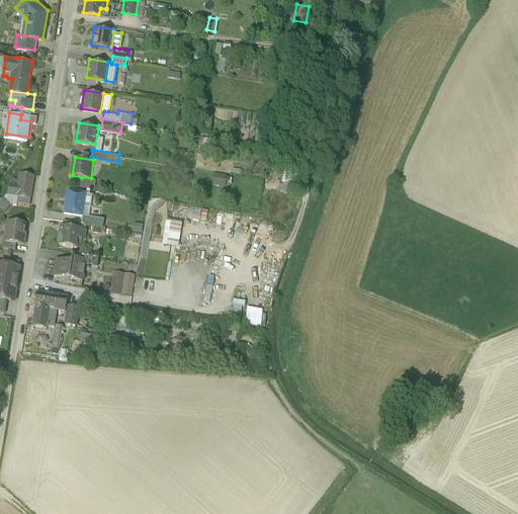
[(5,192),(29,195),(32,173),(18,170),(16,183),(6,182),(5,190),(5,192)]
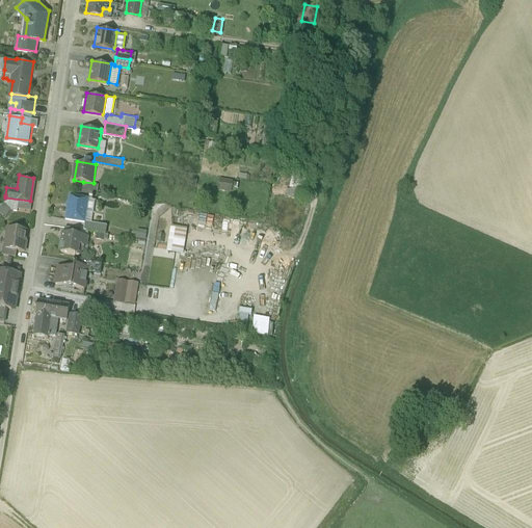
[(228,181),(218,180),(217,187),(227,189),(228,181)]
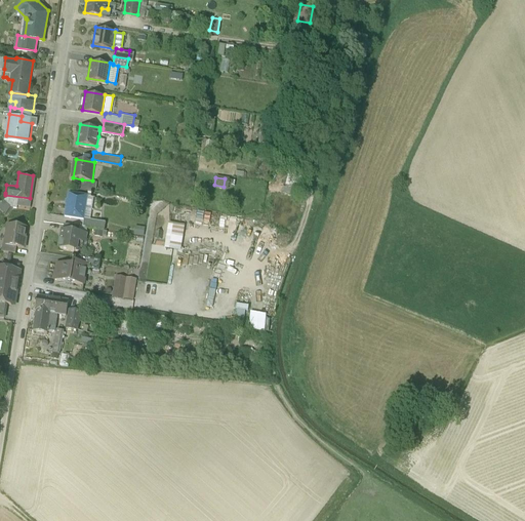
[(92,181),(82,179),(81,188),(94,190),(96,182),(92,181)]
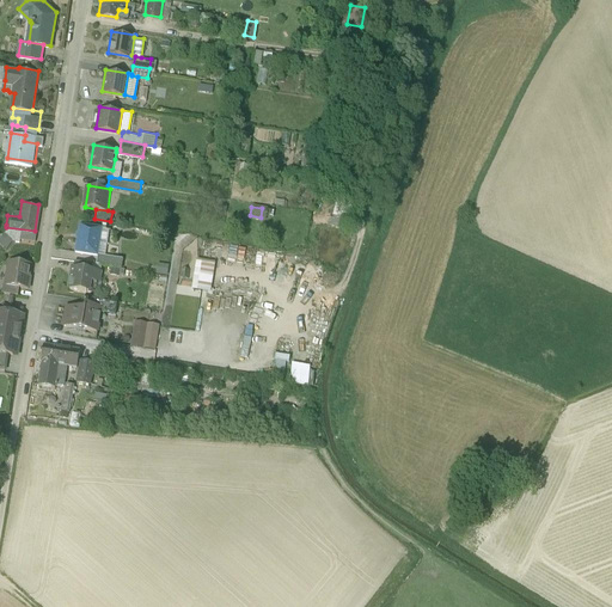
[(99,226),(80,224),(77,250),(97,253),(97,252),(102,227),(99,226)]
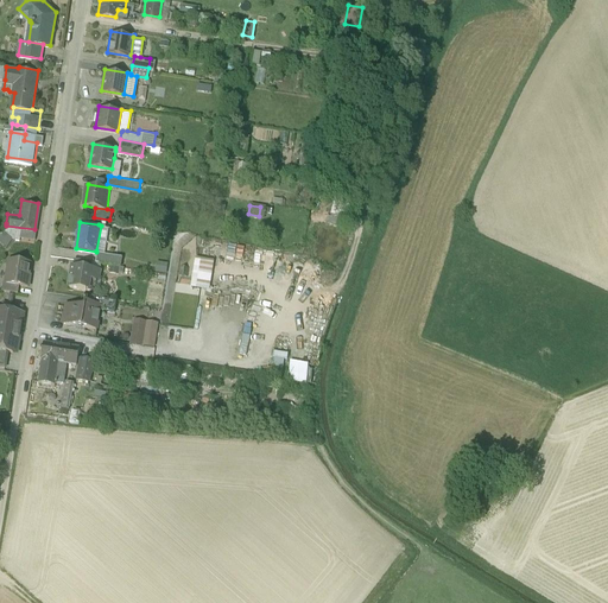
[(33,237),(35,229),(6,226),(6,223),(0,230),(0,243),(1,246),(12,234),(33,237)]
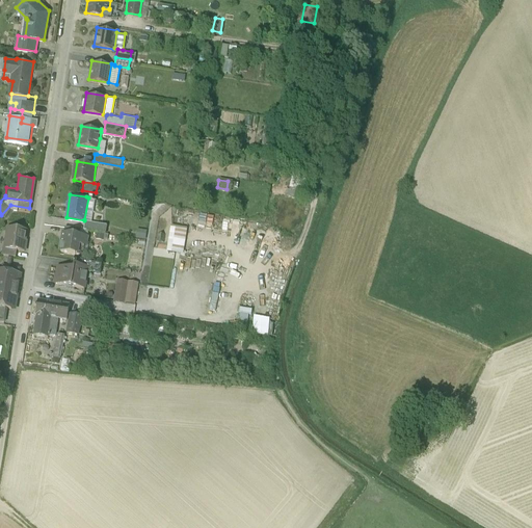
[(86,195),(86,196),(88,198),(84,219),(91,220),(95,199),(92,198),(92,196),(86,195)]
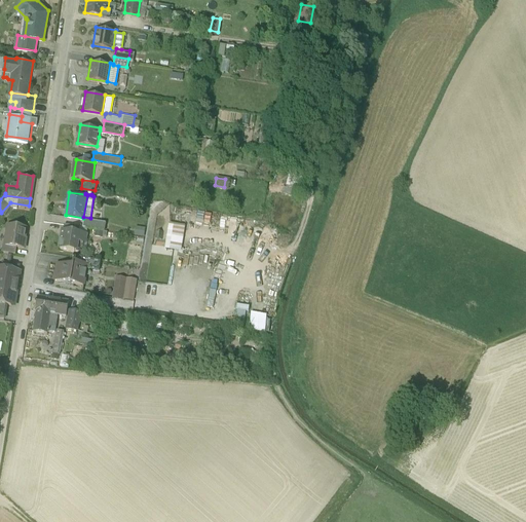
[(105,221),(90,218),(83,217),(83,218),(83,225),(89,226),(104,229),(105,221)]
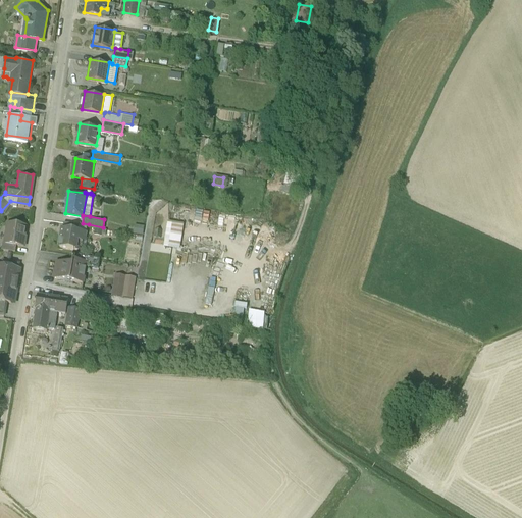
[(164,244),(176,246),(180,222),(168,220),(164,244)]
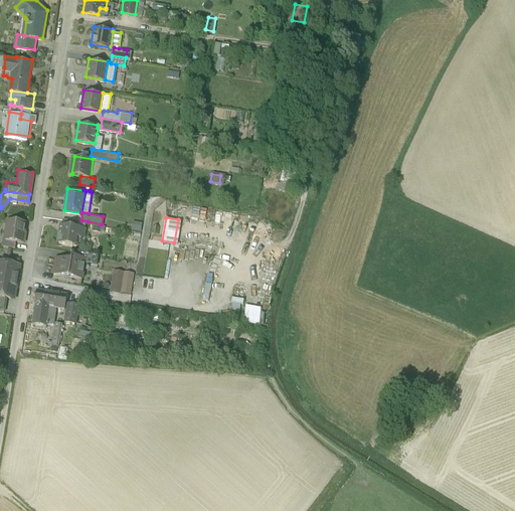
[(64,218),(63,224),(87,228),(88,221),(81,220),(64,218)]
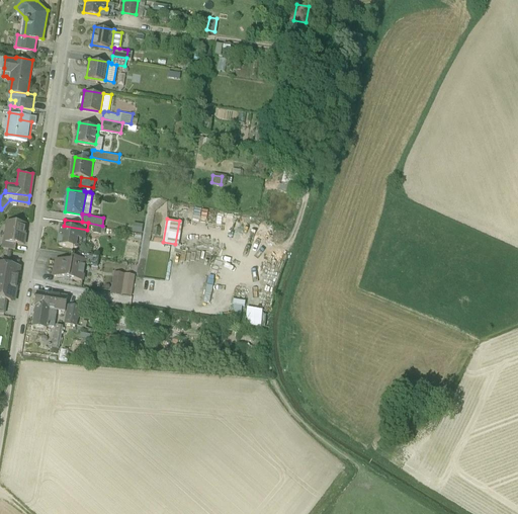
[(16,242),(23,243),(25,233),(24,233),(25,224),(7,221),(5,240),(5,241),(16,242)]
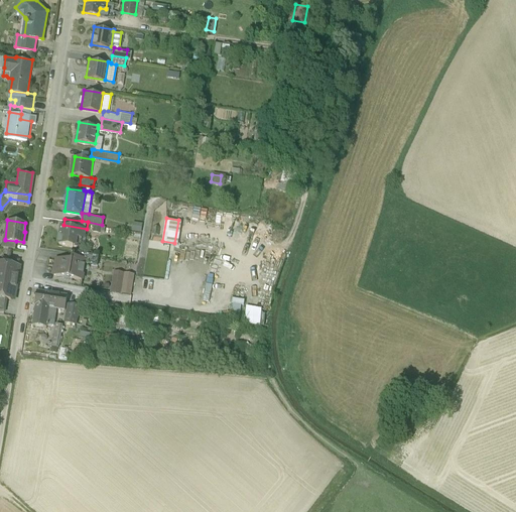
[(141,228),(141,220),(132,220),(131,228),(141,228)]
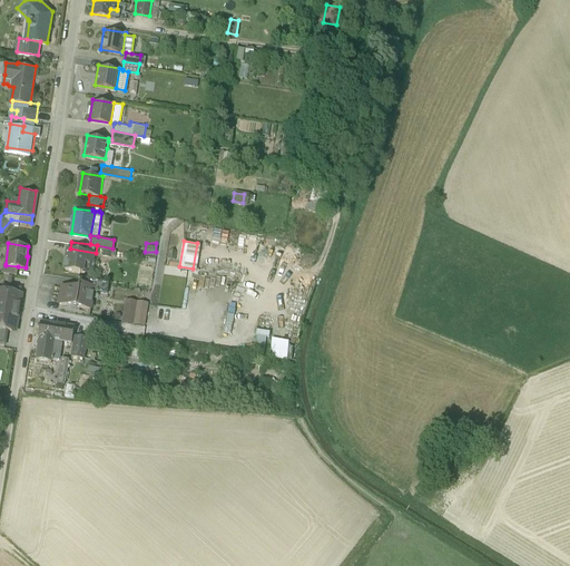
[(96,253),(70,249),(67,269),(94,273),(95,272),(96,264),(94,262),(96,253)]
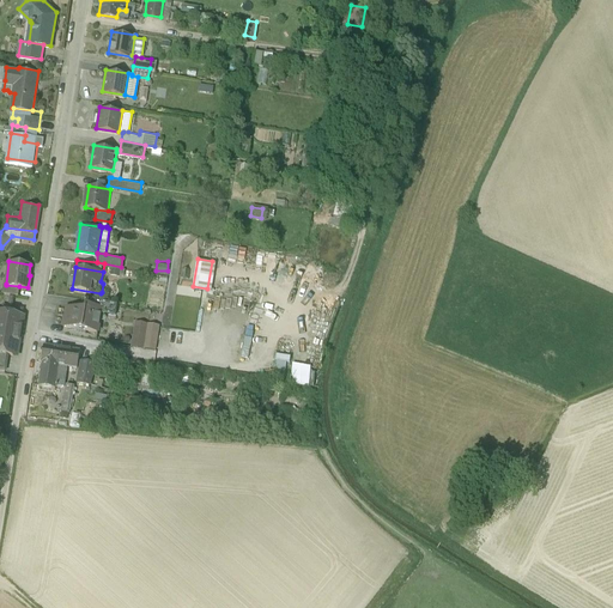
[(18,295),(19,286),(6,285),(6,284),(2,284),(1,292),(18,295)]
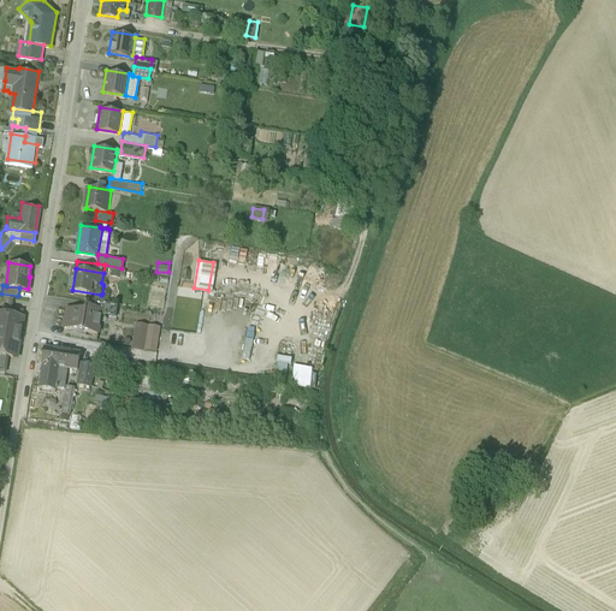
[(87,309),(71,306),(67,326),(101,331),(104,313),(106,302),(88,300),(87,309)]
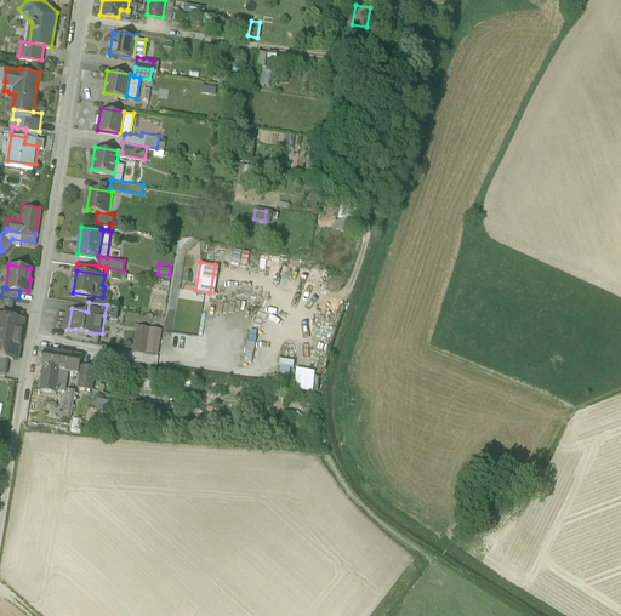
[(123,307),(107,304),(104,315),(120,318),(123,307)]
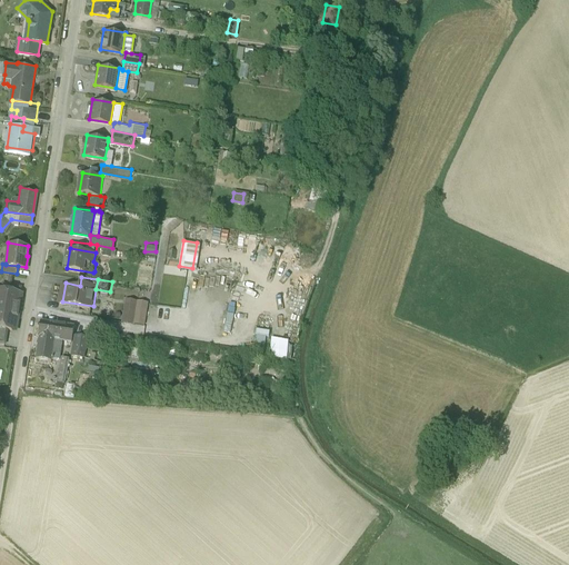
[(15,317),(18,317),(22,294),(20,293),(20,287),(7,285),(6,290),(0,289),(0,314),(1,315),(0,321),(0,327),(8,328),(13,329),(15,317)]
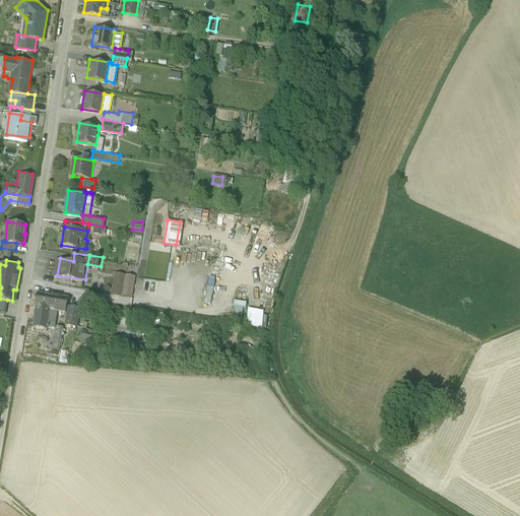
[(125,278),(115,277),(112,293),(123,295),(131,296),(134,275),(126,273),(125,278)]
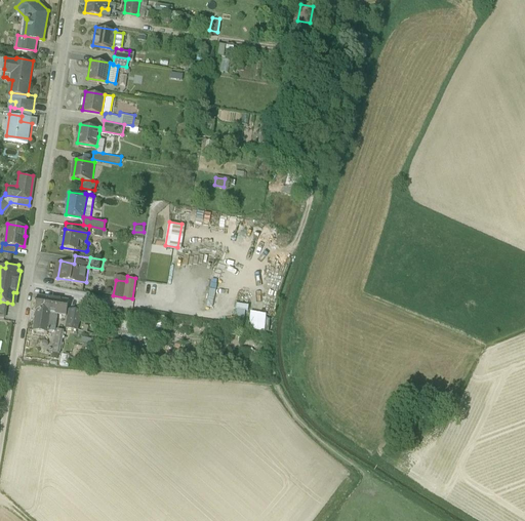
[(68,298),(38,294),(35,309),(36,310),(33,329),(47,331),(47,329),(50,311),(57,312),(66,314),(68,298)]
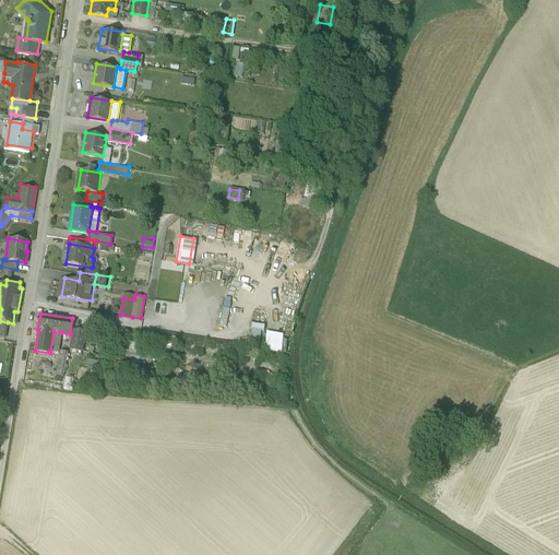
[(250,321),(249,340),(260,341),(261,321),(250,321)]
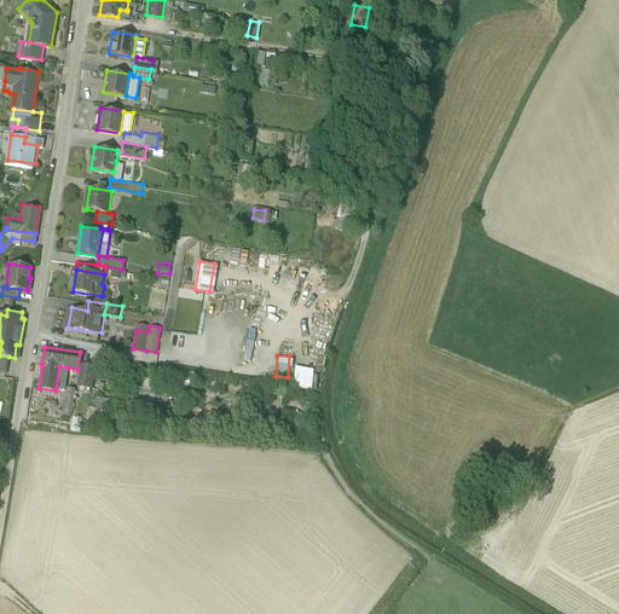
[(77,383),(91,386),(96,364),(81,363),(77,383)]
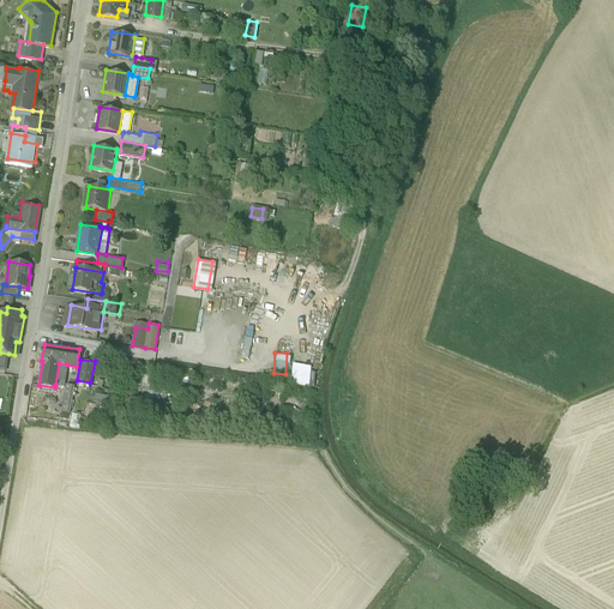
[(308,383),(309,362),(292,361),(289,381),(308,383)]
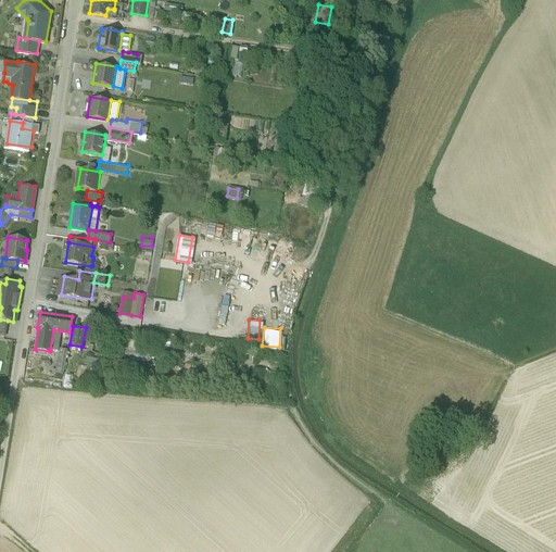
[(58,349),(61,330),(53,329),(50,349),(52,348),(58,349)]
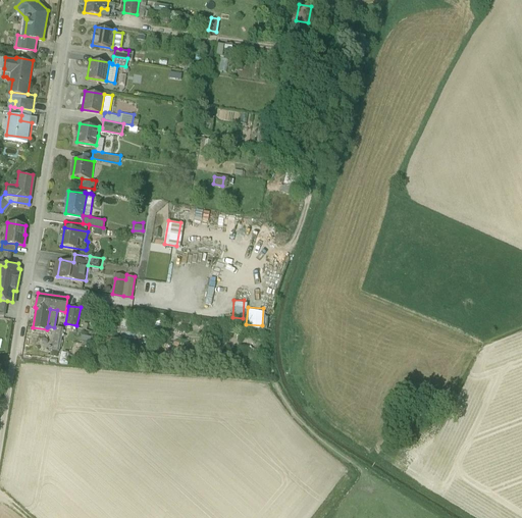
[(63,326),(56,325),(51,353),(56,354),(57,350),(58,350),(63,326)]
